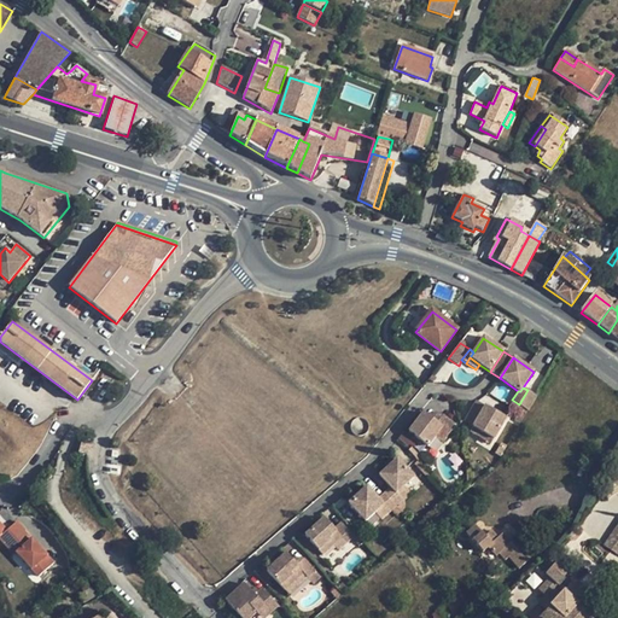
[(528,390),(519,404),(528,412),(537,396),(528,390)]
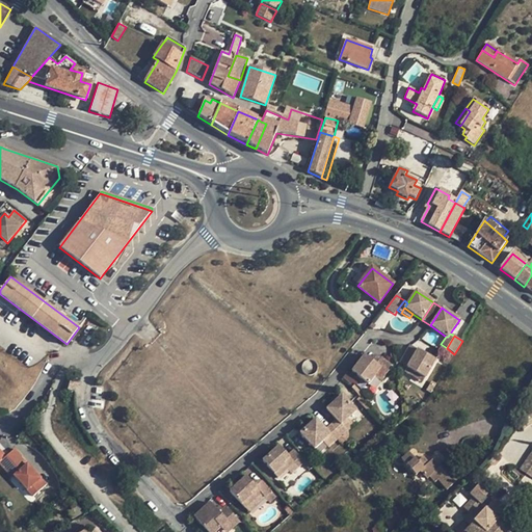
[(425,378),(435,361),(410,345),(399,364),(407,368),(425,378)]
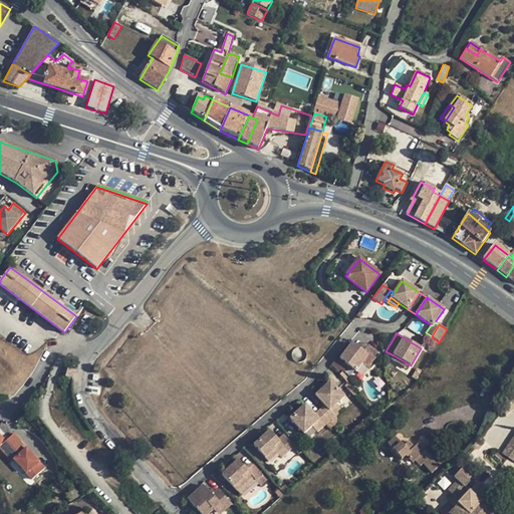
[(439,342),(432,336),(429,341),(432,342),(437,345),(439,342)]
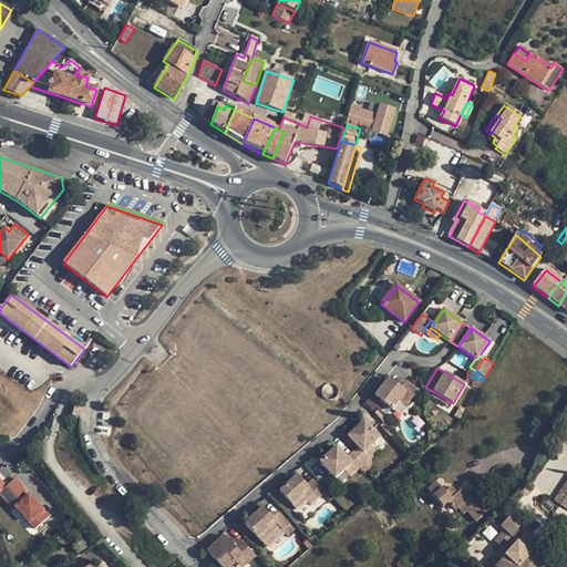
[(472,385),(477,389),(482,381),(476,378),(472,385)]
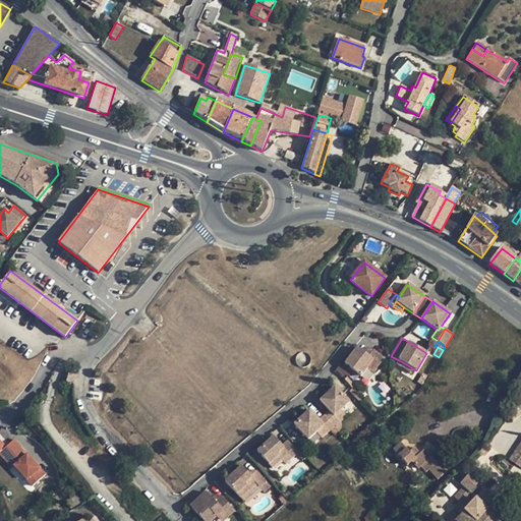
[(345,363),(361,377),(368,368),(373,372),(384,359),(372,350),(368,356),(361,351),(357,348),(345,363)]
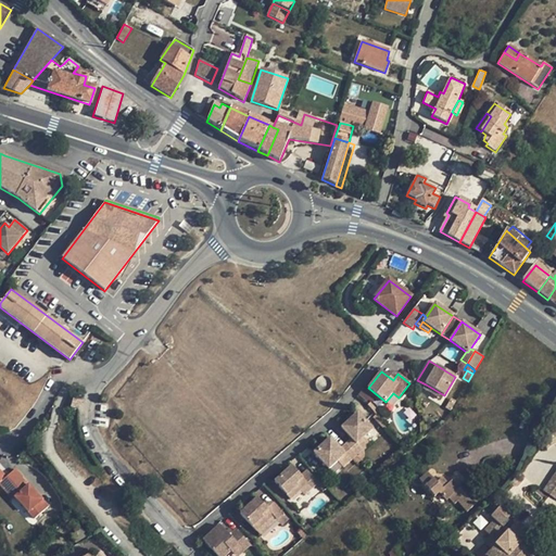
[(317,388),(326,388),(326,377),(317,377),(317,388)]
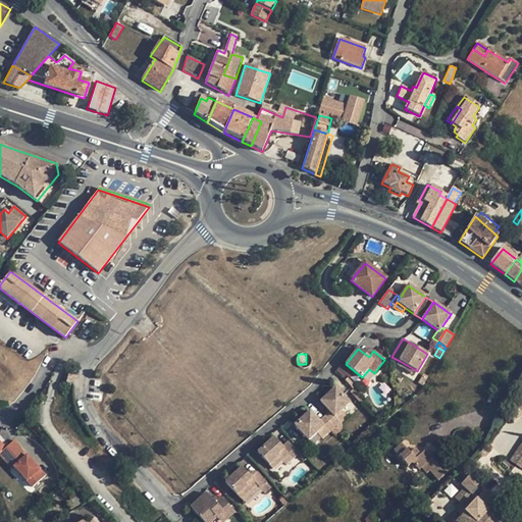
[(414,375),(417,371),(400,361),(397,365),(414,375)]
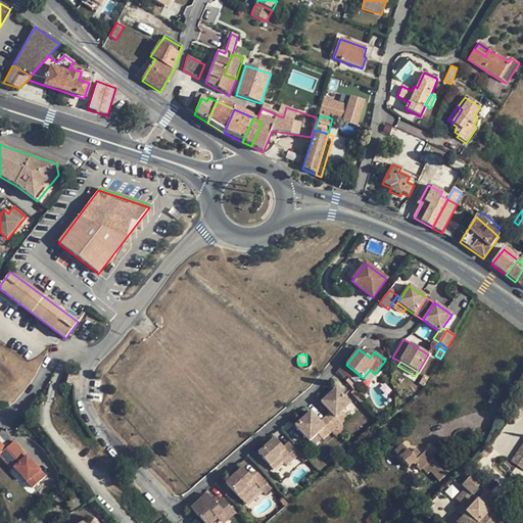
[(325,418),(335,429),(340,424),(335,418),(342,411),(349,403),(336,388),(321,402),(330,413),(325,418)]
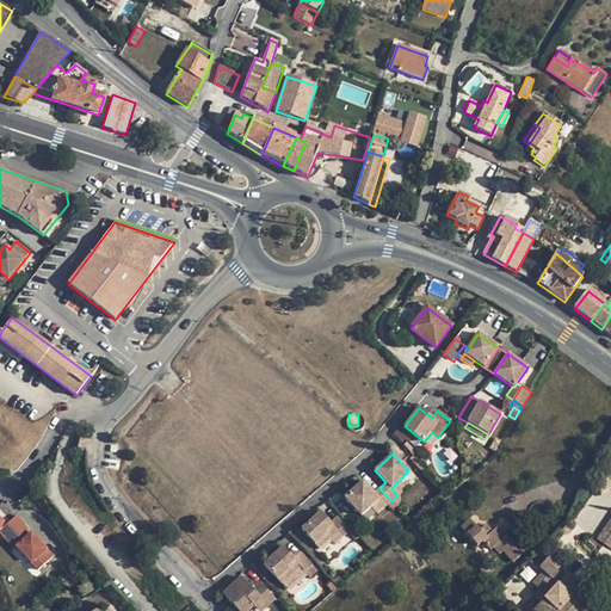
[(412,457),(424,470),(426,468),(413,456),(412,457)]
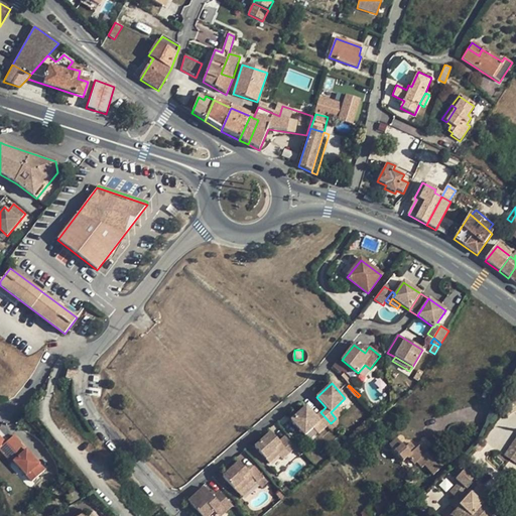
[(331,412),(336,418),(343,411),(338,405),(331,412)]
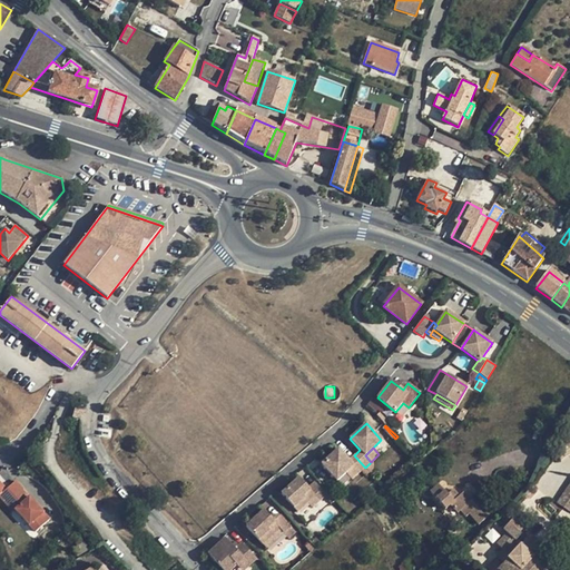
[(365,468),(354,455),(349,461),(337,449),(321,464),(336,482),(345,473),(352,480),(365,468)]
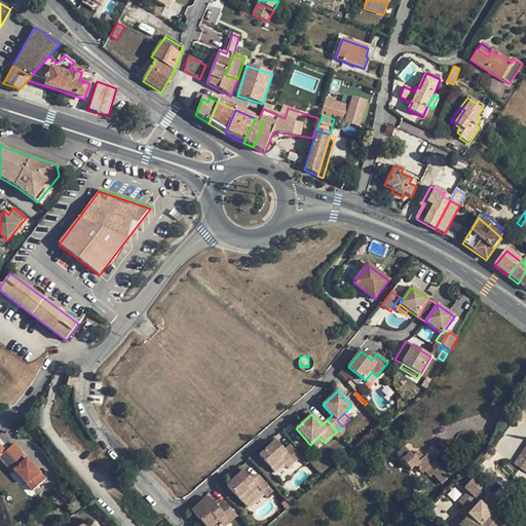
[(259,456),(274,473),(285,463),(291,458),(295,462),(301,456),(291,445),(285,450),(275,441),(259,456)]
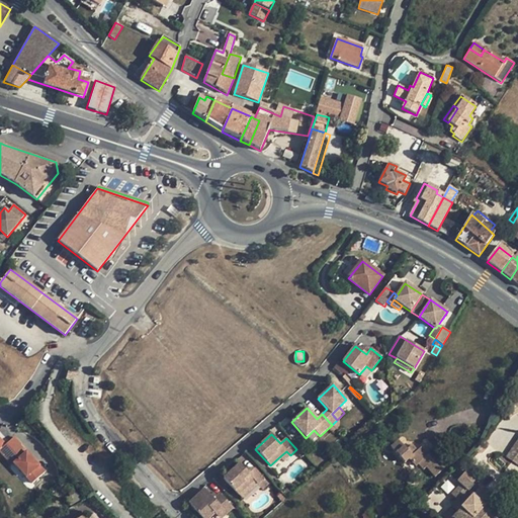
[(14,437),(0,449),(0,452),(11,465),(14,463),(32,483),(45,471),(20,445),(21,444),(14,437)]
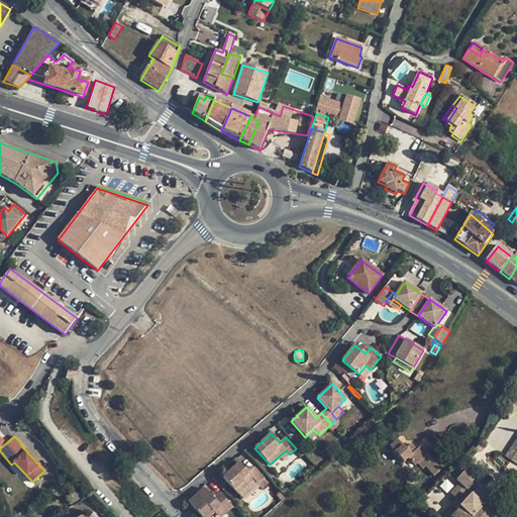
[(516,439),(505,457),(516,464),(516,439)]
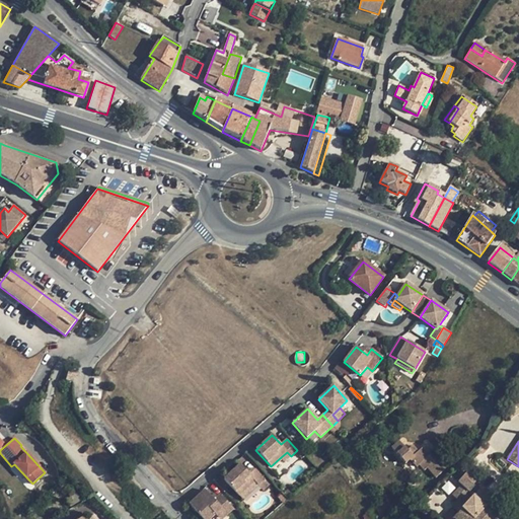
[(428,468),(436,477),(449,465),(435,450),(428,456),(422,449),(418,452),(413,446),(408,450),(399,442),(391,449),(405,464),(410,460),(417,467),(420,465),(425,470),(428,468)]
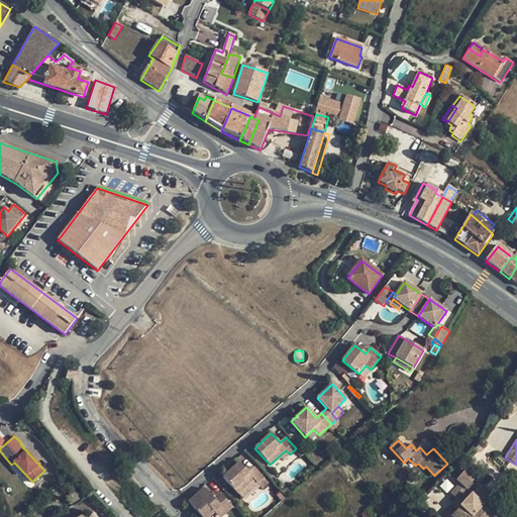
[(304,453),(298,447),(295,450),(300,456),(304,453)]
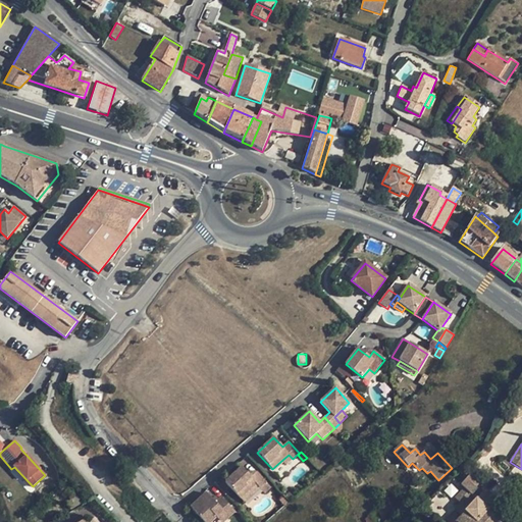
[(286,465),(293,459),(289,455),(282,460),(286,465)]
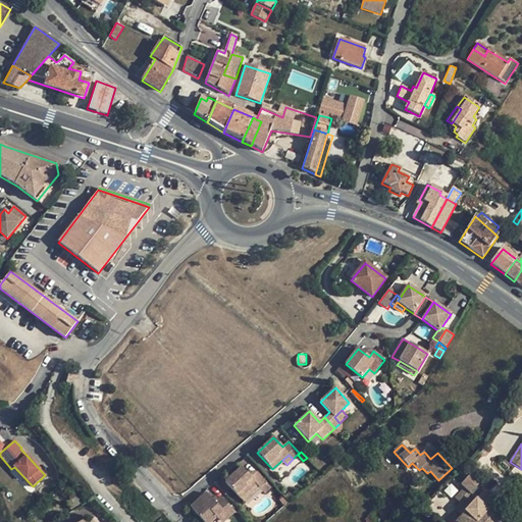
[(225,483),(240,499),(255,484),(259,488),(266,482),(256,472),(250,477),(241,467),(225,483)]
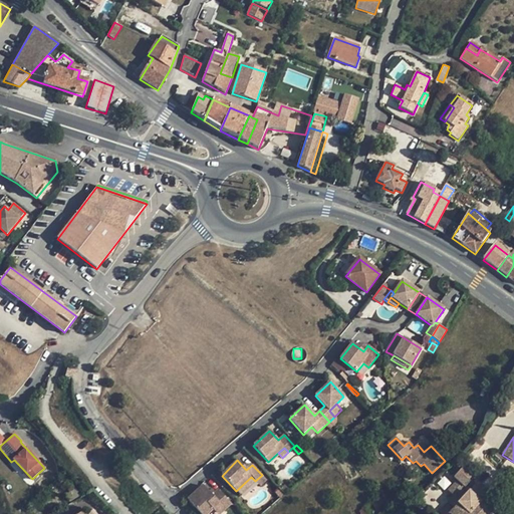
[(435,513),(440,513),(474,479),(463,469),(454,478),(445,469),(418,496),(435,513)]
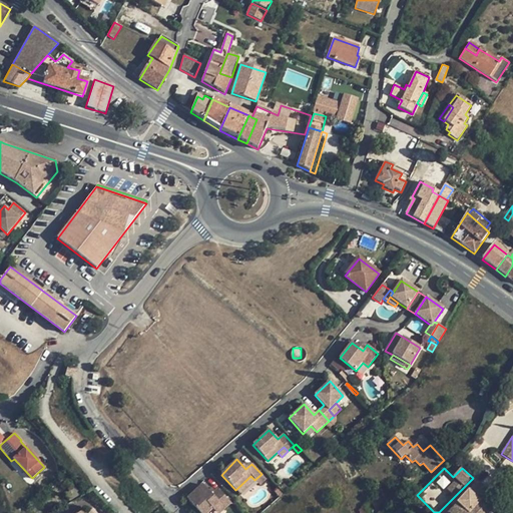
[(403,478),(409,485),(415,480),(409,473),(403,478)]
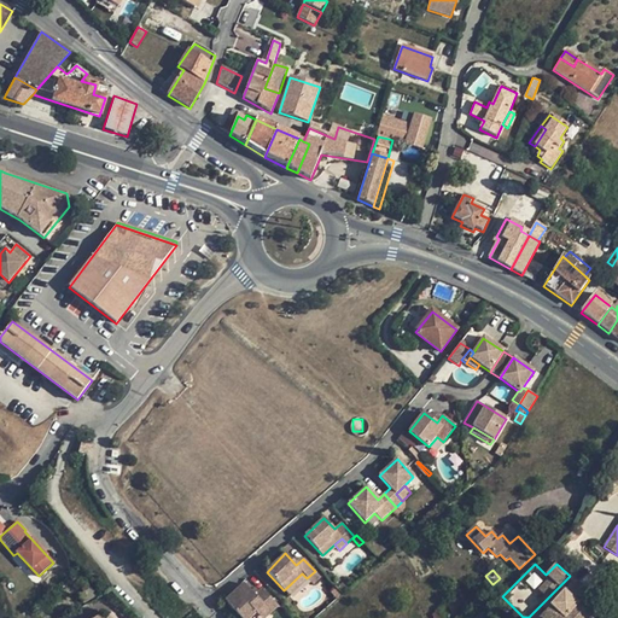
[(321,577),(315,571),(307,578),(313,584),(321,577)]
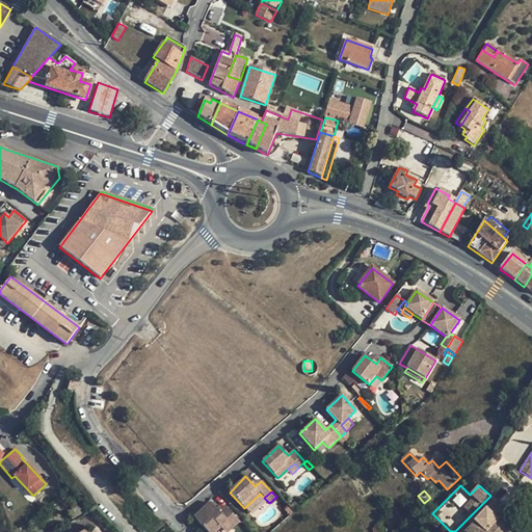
[(248,512),(264,498),(260,494),(244,508),(248,512)]
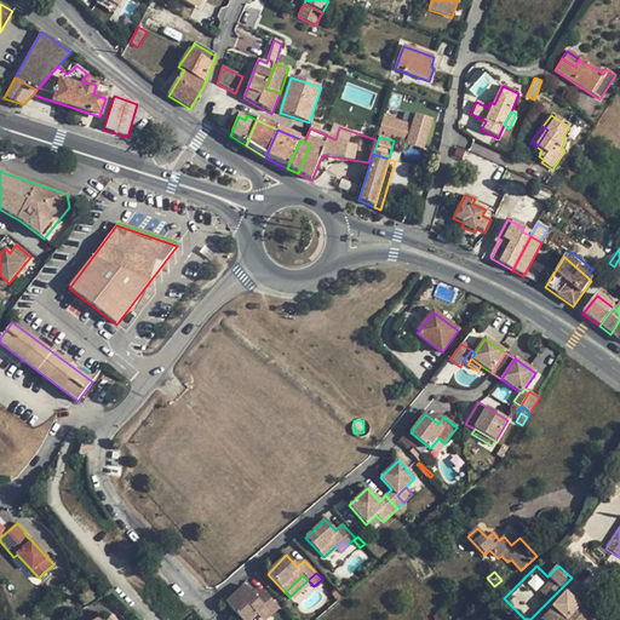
[(578,584),(543,619),(591,619),(610,598),(597,586),(589,595),(578,584)]
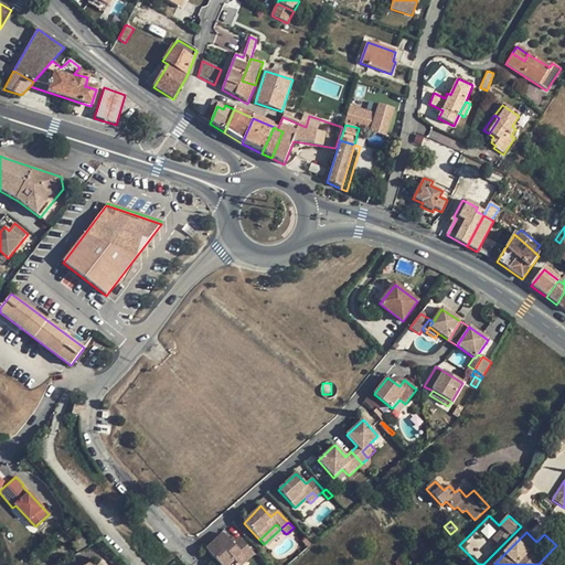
[(205,550),(220,564),(228,564),(234,561),(242,554),(247,561),(255,554),(240,539),(236,542),(233,544),(231,541),(223,533),(205,550)]
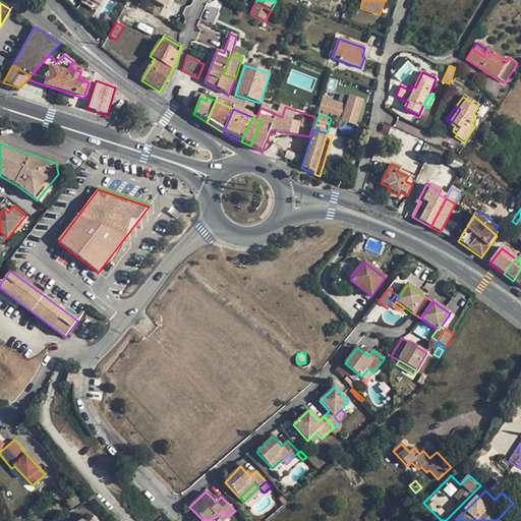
[(393,511),(388,503),(377,509),(383,518),(393,511)]
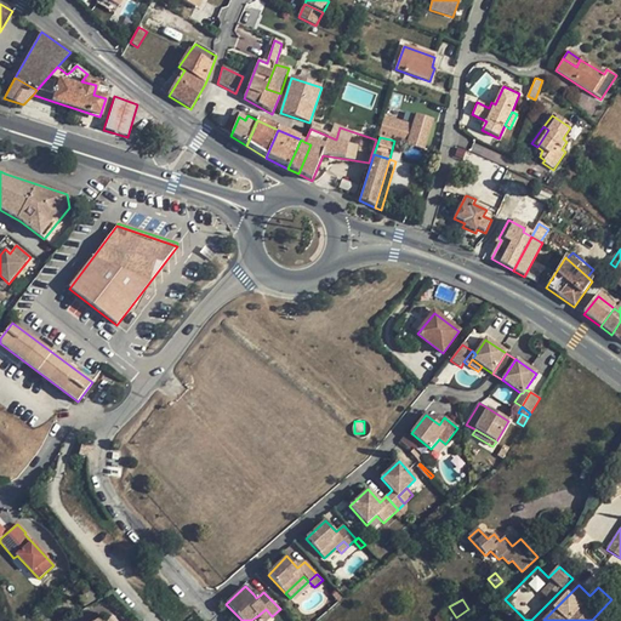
[(261,620),(266,620),(272,616),(266,609),(257,616),(261,620)]
